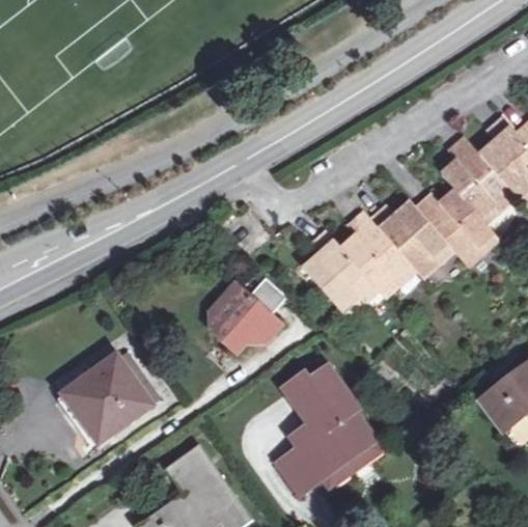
[(527,121),(527,120),(516,131),(503,116),(492,127),(503,139),(499,143),(496,139),(480,153),(465,135),(453,145),(464,158),(461,162),(457,158),(442,171),(455,187),(440,201),(442,205),(438,209),(426,195),(415,204),(411,199),(395,213),(398,216),(394,220),(382,206),(370,217),(363,210),(352,220),(363,232),(359,237),(356,233),(340,247),(325,229),(313,240),(325,254),(321,257),(317,253),(303,267),(339,308),(355,295),(362,302),(377,287),(379,290),(394,276),(399,282),(415,269),(422,277),(438,262),(432,255),(447,242),(454,249),(467,265),(482,252),(476,245),(493,230),(484,221),(479,215),(494,201),(499,207),(517,193),(518,195),(527,186),(527,121)]
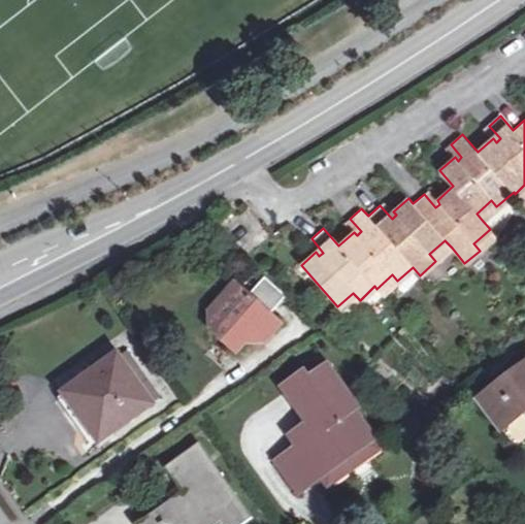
[(500,138),(489,126),(485,130),(493,138),(496,142),(500,138)]
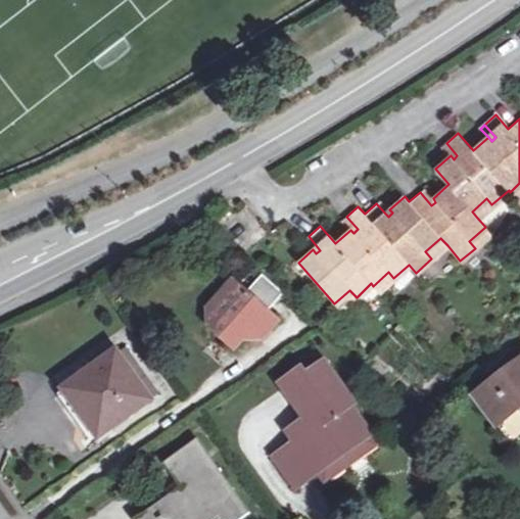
[(457,155),(446,143),(442,146),(451,155),(454,159),(457,155)]
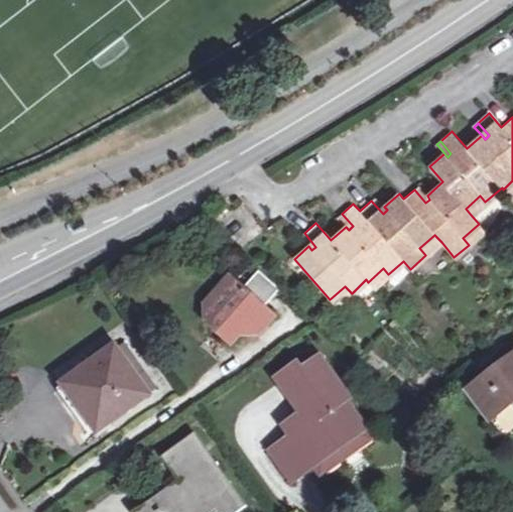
[(512,180),(503,189),(508,196),(512,190),(512,180)]
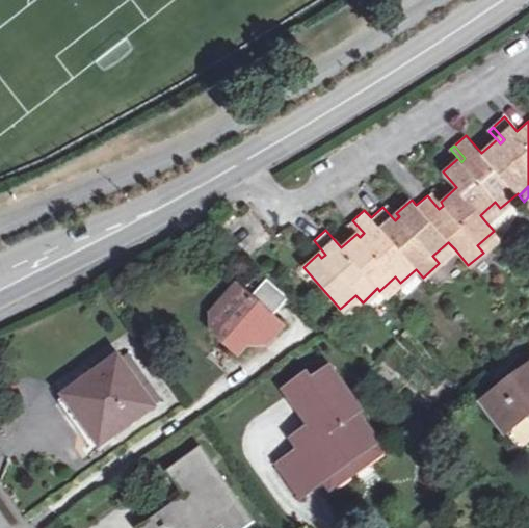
[(443,206),(441,202),(431,191),(427,195),(439,209),(443,206)]
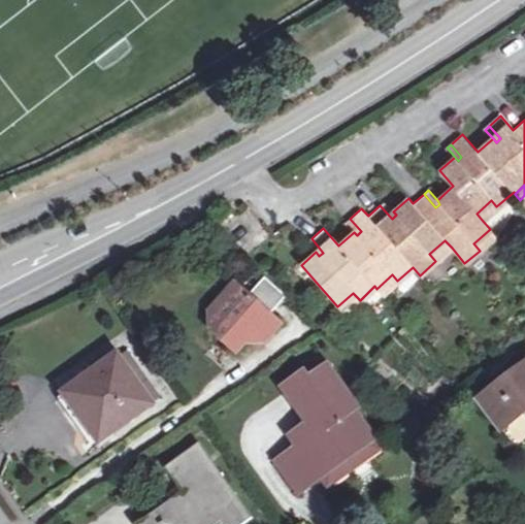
[(477,214),(482,220),(496,206),(491,200),(477,214)]
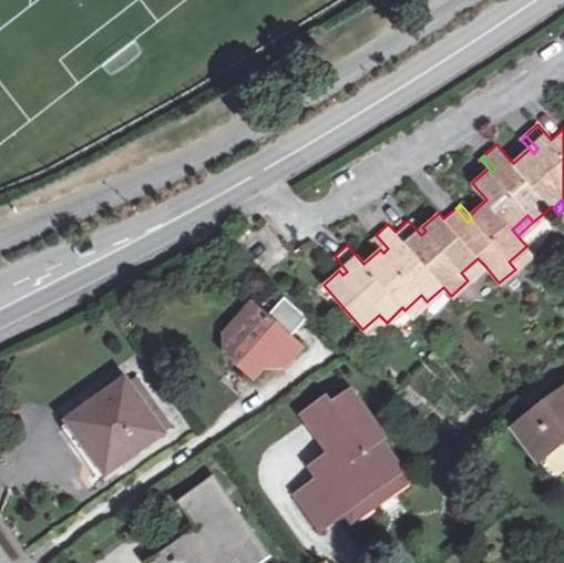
[(426,231),(422,227),(412,216),(408,221),(421,235),(426,231)]
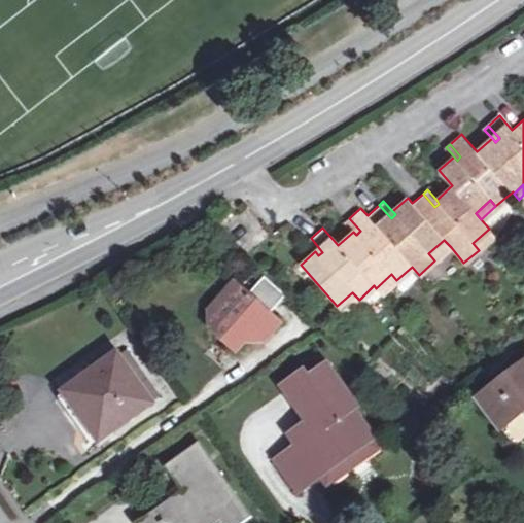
[(360,231),(349,218),(345,221),(353,232),(356,235),(360,231)]
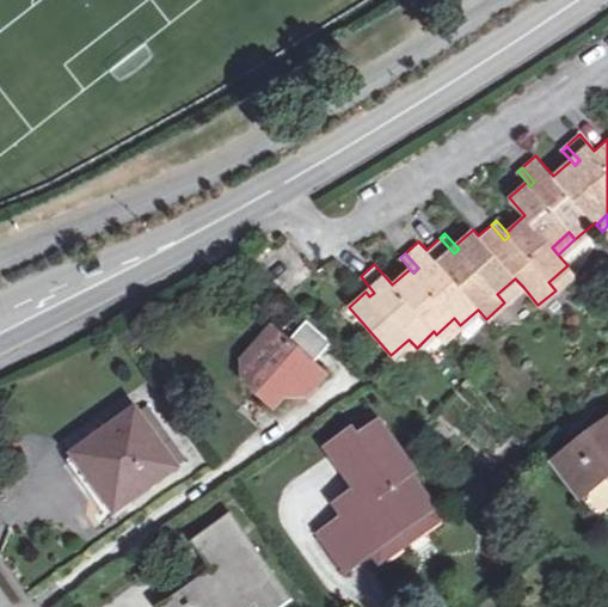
[(548,282),(556,290),(575,274),(567,265),(548,282)]
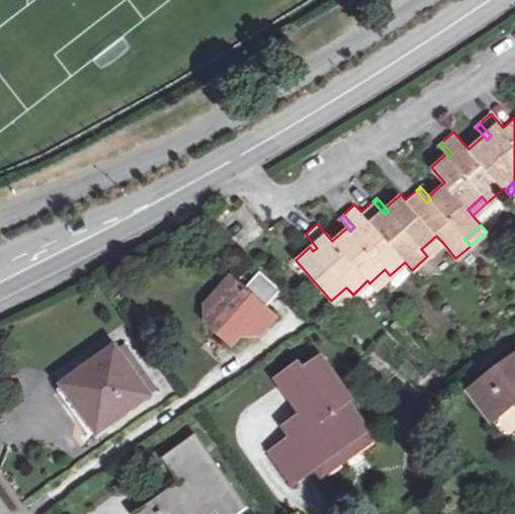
[(317,248),(306,234),(302,237),(310,247),(313,251),(317,248)]
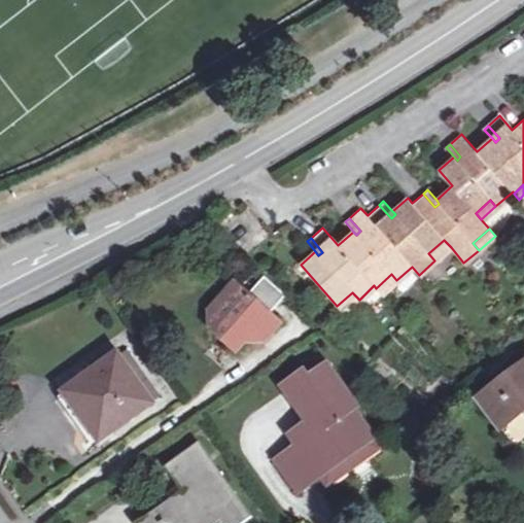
[(428,253),(434,260),(451,247),(444,240),(428,253)]
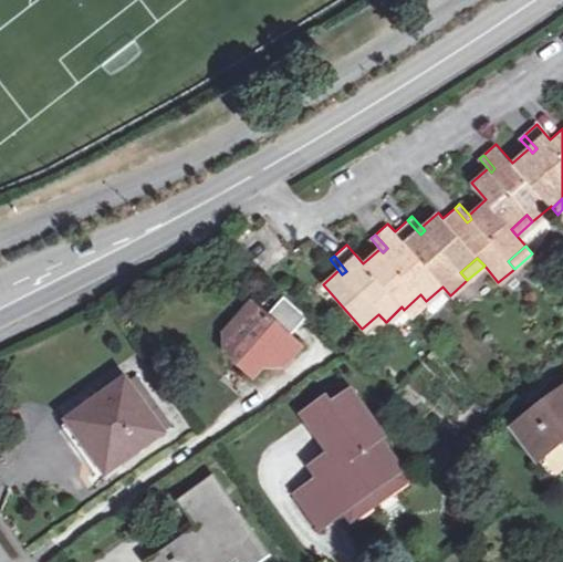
[(266,313),(251,300),(225,329),(225,350),(252,375),(272,353),(282,363),(300,344),(289,334),(306,316),(282,294),(266,313)]
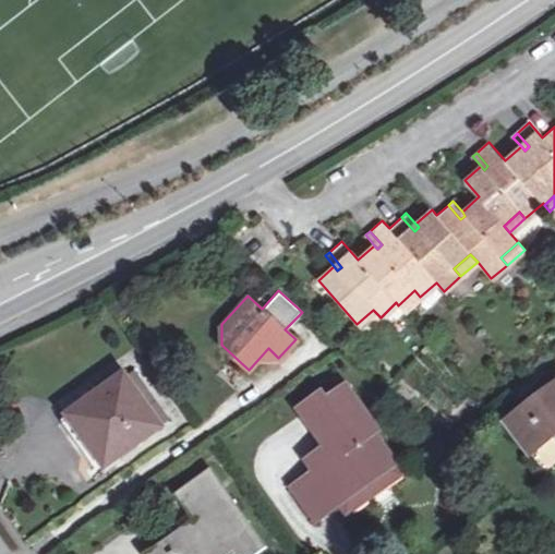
[(414,290),(398,305),(403,311),(420,297),(414,290)]
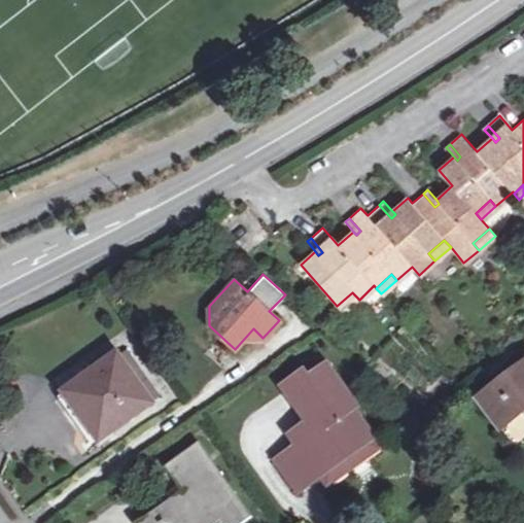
[(352,292),(337,306),(343,313),(359,300),(352,292)]
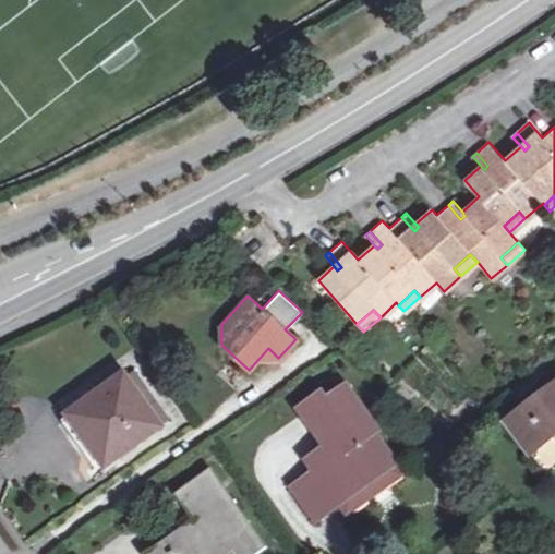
[(123,375),(137,395),(146,388),(132,369),(123,375)]
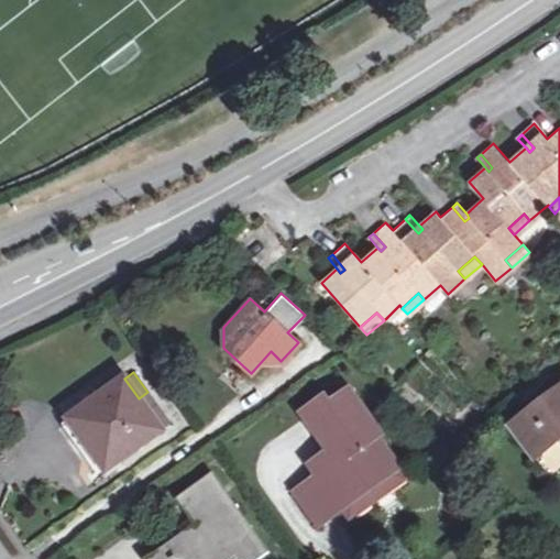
[(124,379),(123,376),(67,416),(81,436),(89,431),(113,464),(162,429),(158,424),(146,408),(139,398),(124,379)]
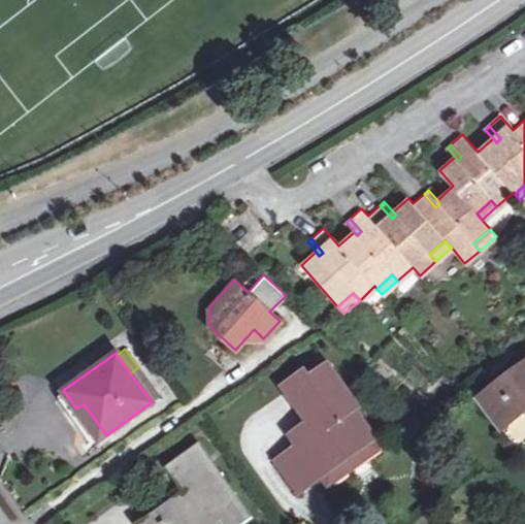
[(524,361),(480,396),(501,424),(524,405),(524,361)]
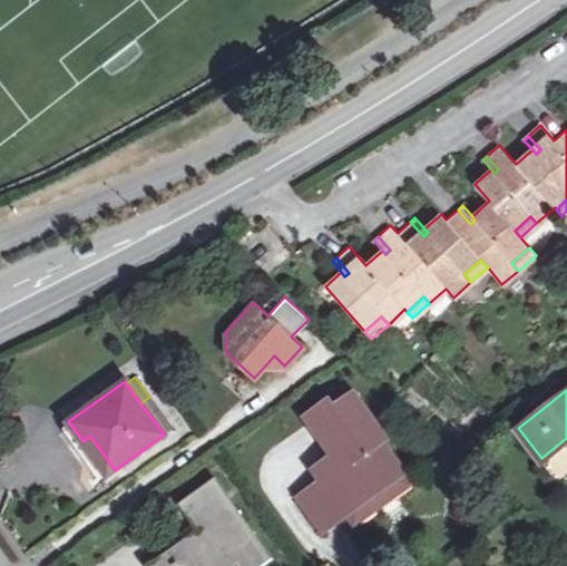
[(384,437),(353,394),(333,409),(328,401),(305,417),(332,455),(312,469),(321,480),(343,513),(349,508),(358,521),(382,505),(372,491),(402,470),(381,440),(384,437)]
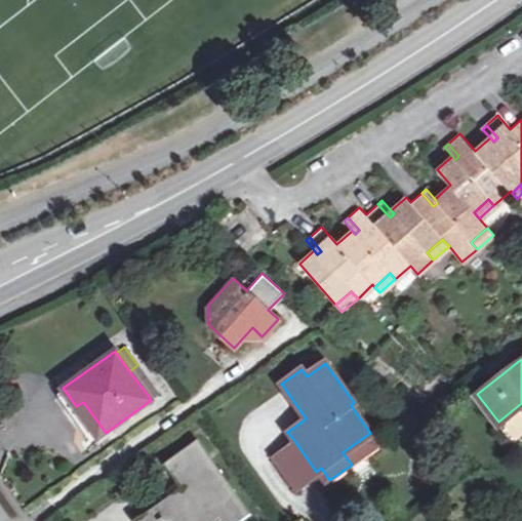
[(136,381),(148,395),(155,390),(144,374),(136,381)]
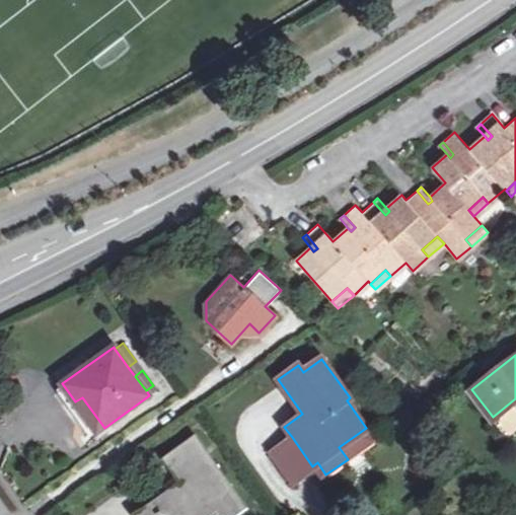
[(82,397),(75,401),(97,432),(104,428),(82,397)]
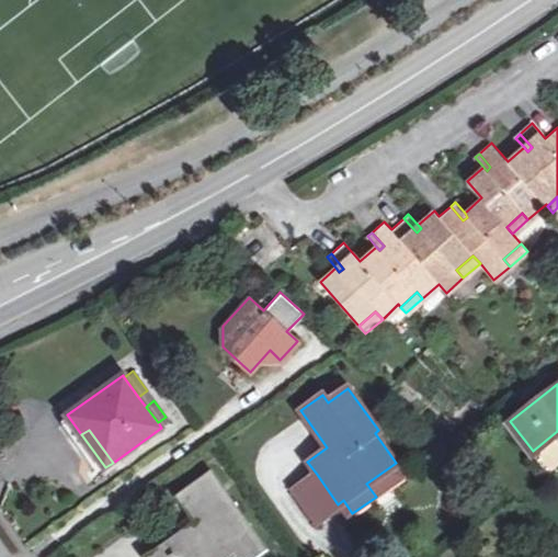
[(366,484),(376,497),(405,476),(396,463),(366,484)]
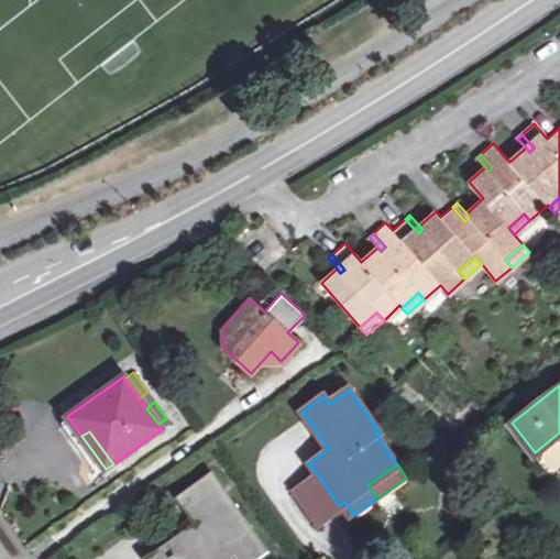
[(252,558),(268,548),(212,470),(175,495),(194,522),(143,557),(145,558),(219,558),(234,548),(242,558),(252,558)]
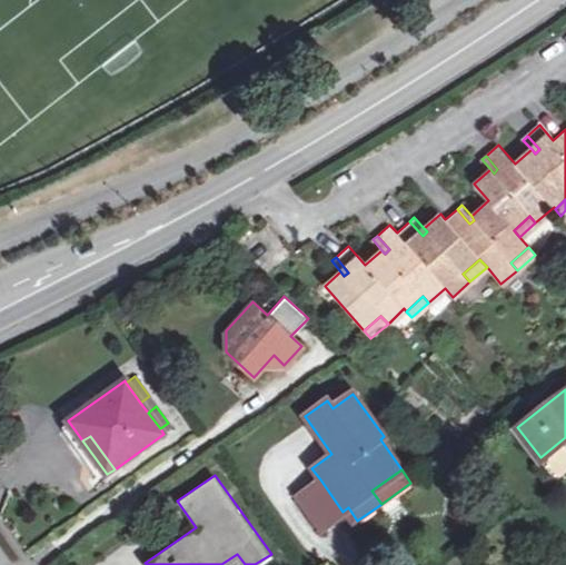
[(343,512),(320,479),(298,495),(321,526),(343,512)]
